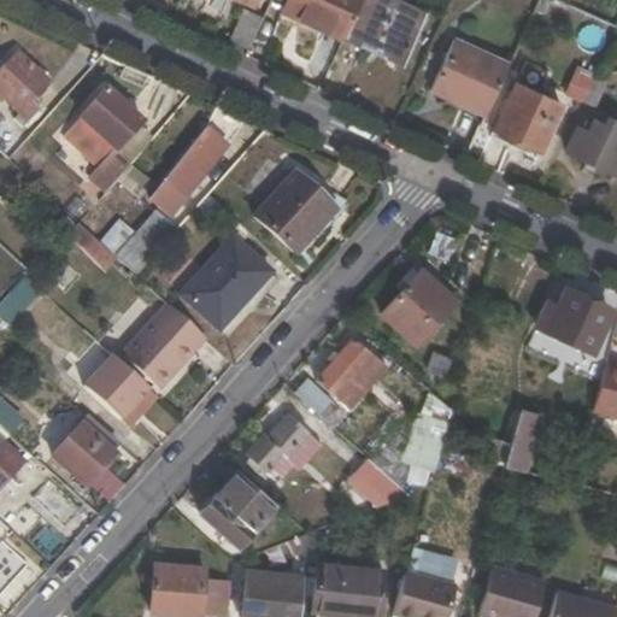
[(283,0),(274,23),(315,33),(339,43),(342,34),(357,0),(283,0)]
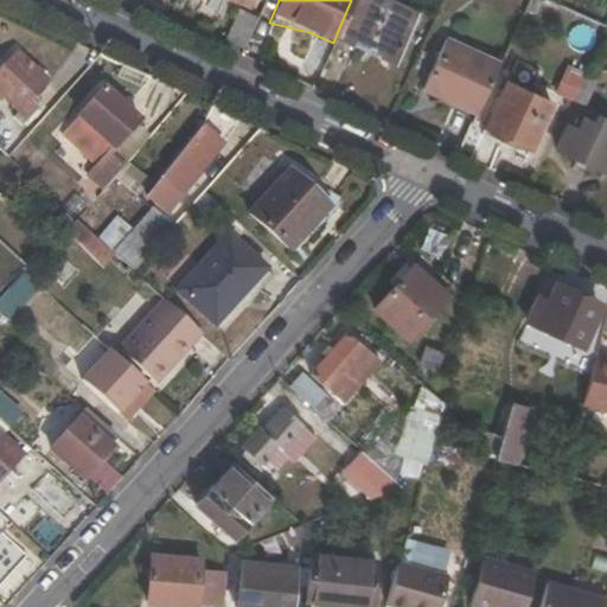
[(351,0),(337,33),(375,50),(374,55),(390,63),(413,14),(381,0),(351,0)]
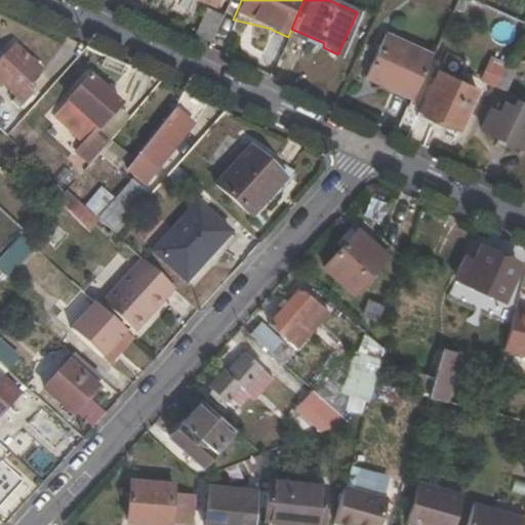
[(198,37),(210,42),(223,16),(209,10),(198,37)]
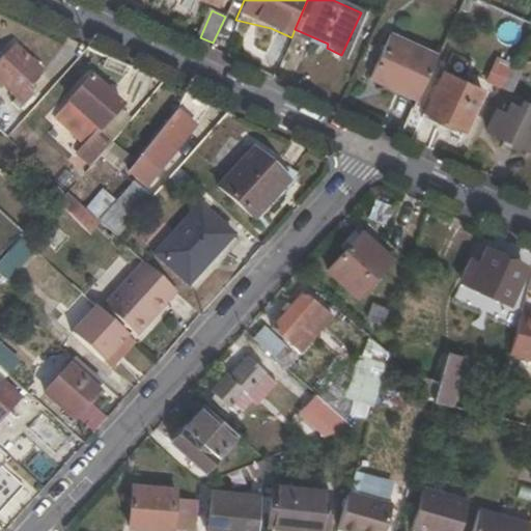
[(291,37),(325,53),(327,48),(328,44),(295,29),(291,37)]
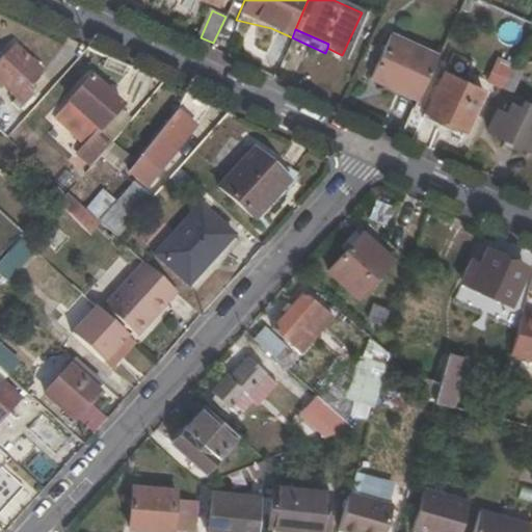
[(387,86),(389,82),(419,96),(436,56),(391,35),(371,79),(387,86)]
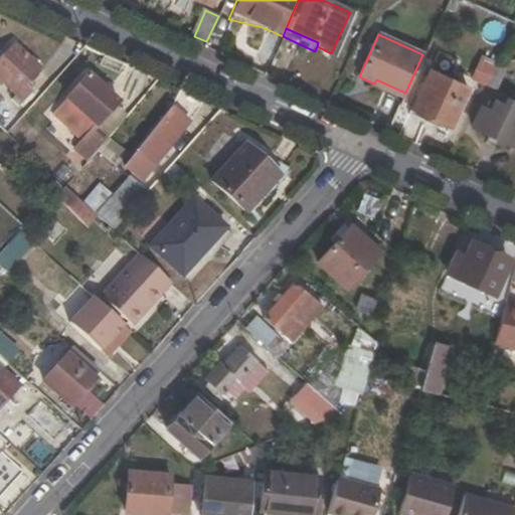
[(26,87),(42,68),(15,44),(0,60),(0,79),(23,102),(31,92),(26,87)]
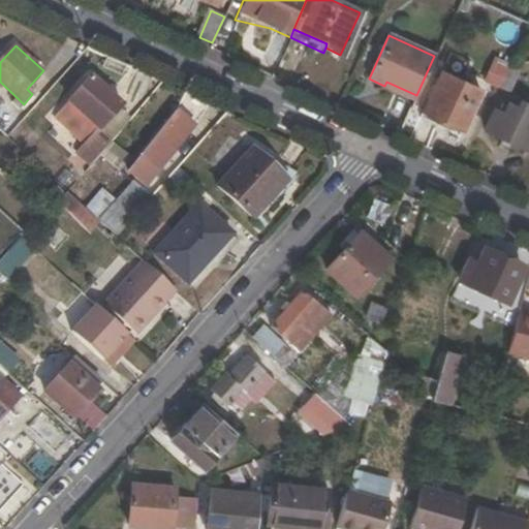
[(521,68),(508,63),(497,88),(509,94),(521,68)]
